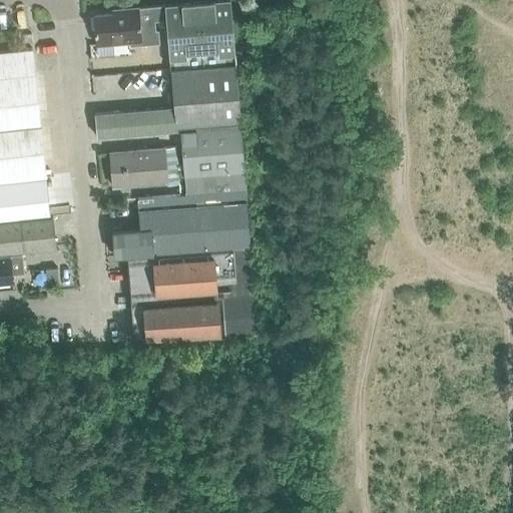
[(119,13),(94,15),(96,44),(97,56),(113,55),(112,43),(129,41),(130,45),(159,42),(158,29),(154,30),(154,20),(167,19),(170,60),(169,59),(170,69),(234,64),(228,0),(226,0),(166,5),(119,9),(119,13)]
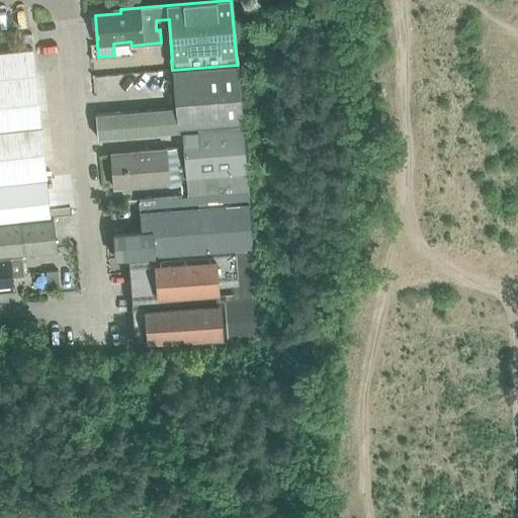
[(0,182),(47,178),(33,49),(0,52),(0,182)]
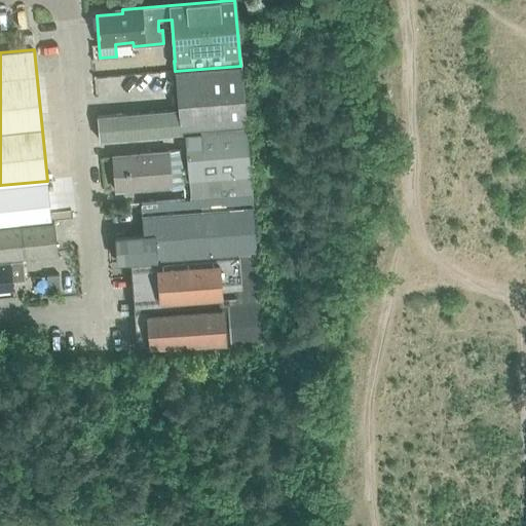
[(179,109),(98,116),(100,141),(185,133),(246,127),(246,124),(243,97),(241,66),(240,66),(175,71),(178,102),(179,109)]
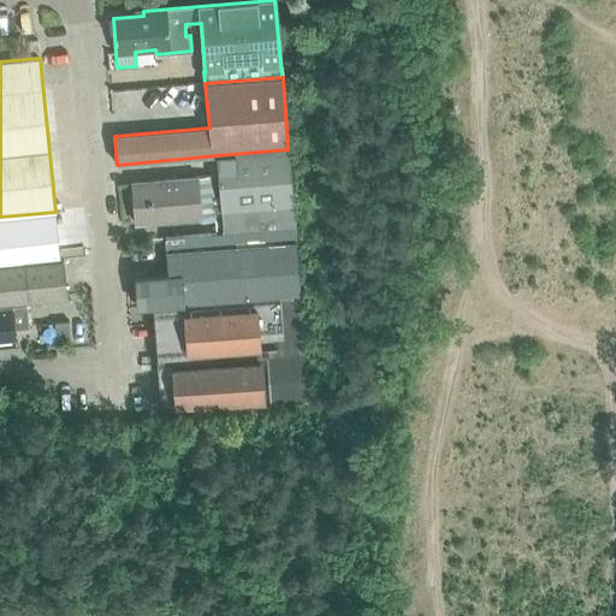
[(288,149),(217,155),(219,183),(221,211),(223,232),(295,226),(292,203),(291,177),(288,149)]
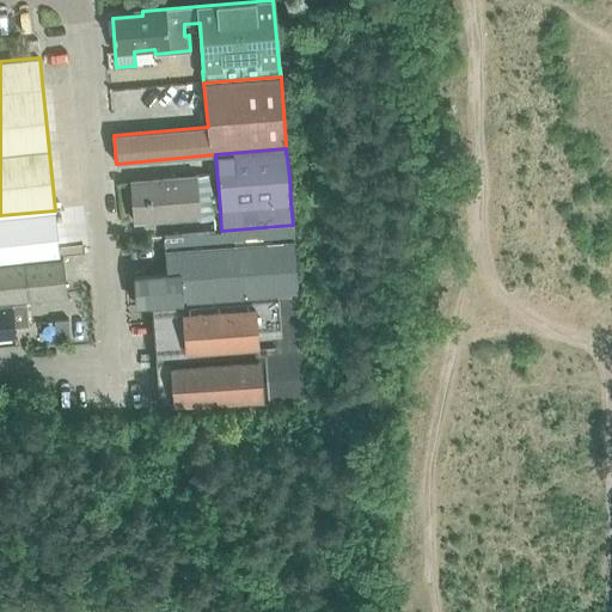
[(196,176),(132,181),(135,221),(190,216),(214,214),(210,175),(196,176)]
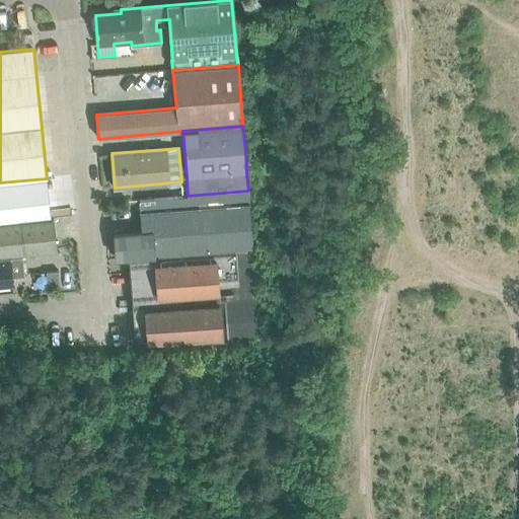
[(0,224),(51,219),(47,178),(0,182),(0,224)]
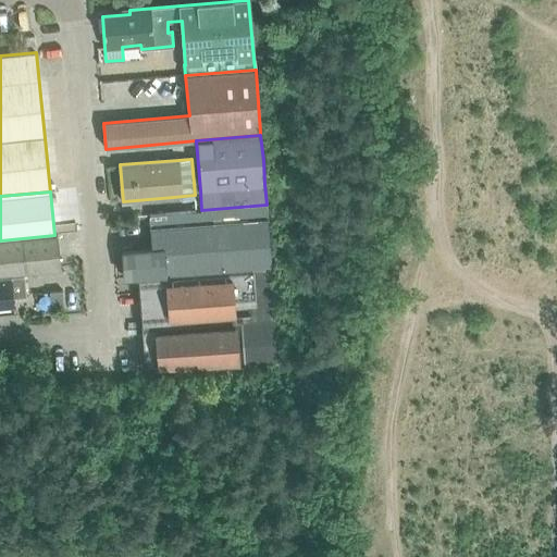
[(137,276),(137,277),(271,267),(267,205),(201,210),(196,211),(174,212),(150,214),(150,226),(151,247),(122,249),(124,277),(137,276)]
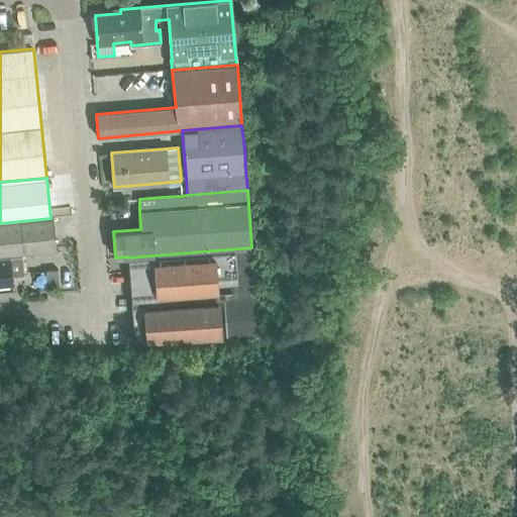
[(54,217),(50,218),(0,223),(0,251),(57,246),(54,217)]
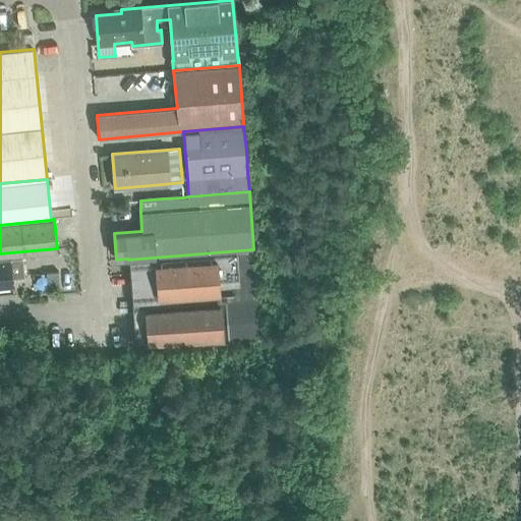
[(128,259),(131,307),(257,297),(253,249),(128,259)]
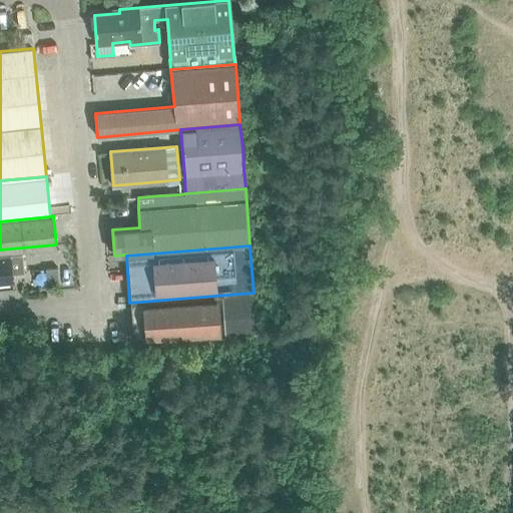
[(0,283),(12,283),(11,274),(24,273),(22,255),(0,257),(0,283)]
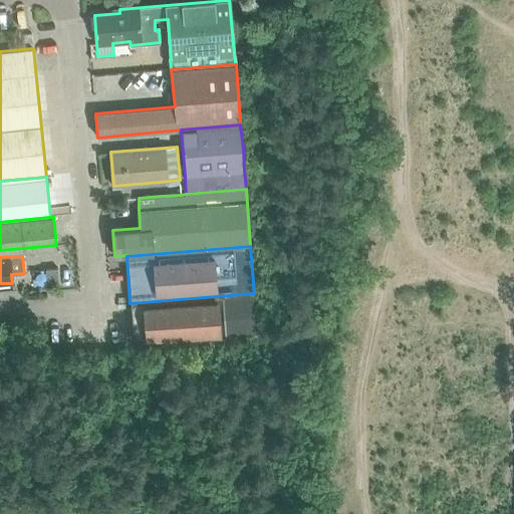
[(254,293),(130,303),(133,342),(258,332),(254,293)]
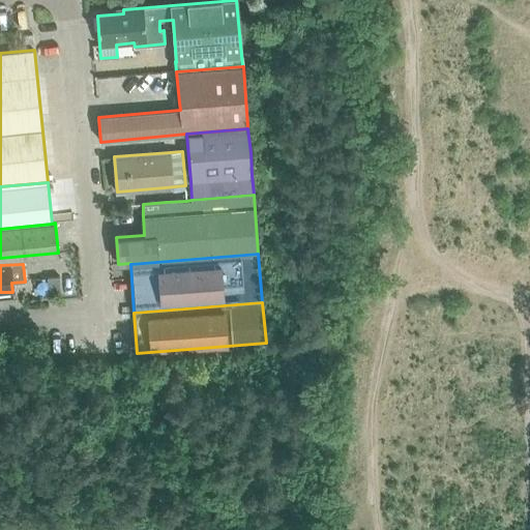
All buildings are outlined.
